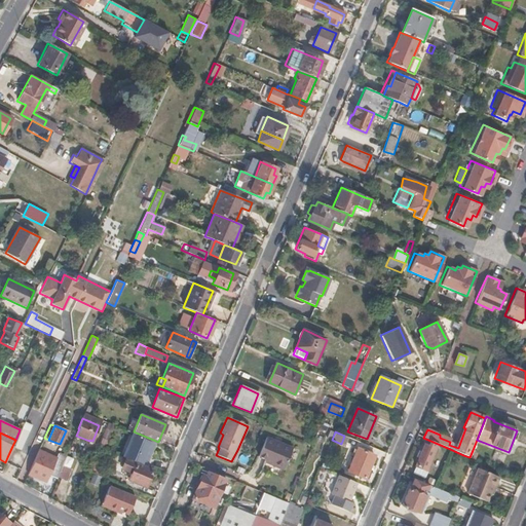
[(19,449),(26,436),(19,433),(15,440),(12,446),(19,449)]
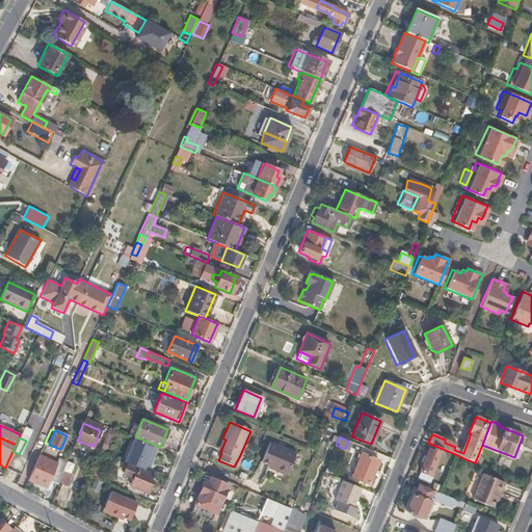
[(151,453),(154,446),(134,437),(124,461),(126,462),(147,471),(153,454),(151,453)]
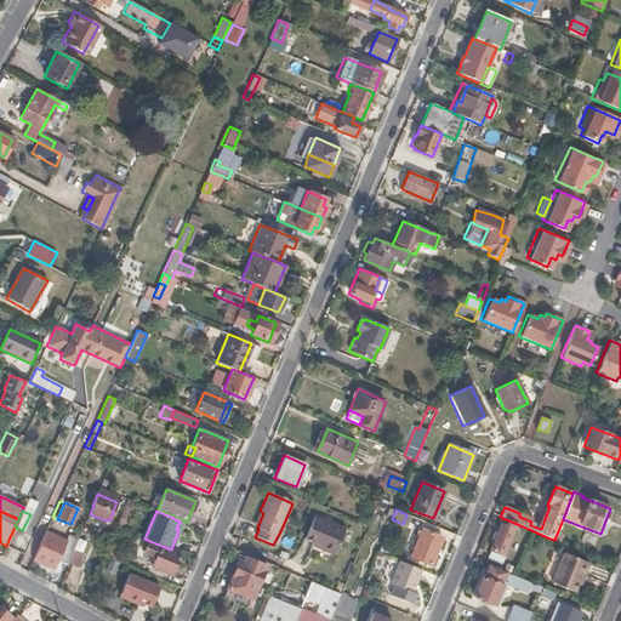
[(257,528),(263,513),(260,511),(254,527),(257,528)]
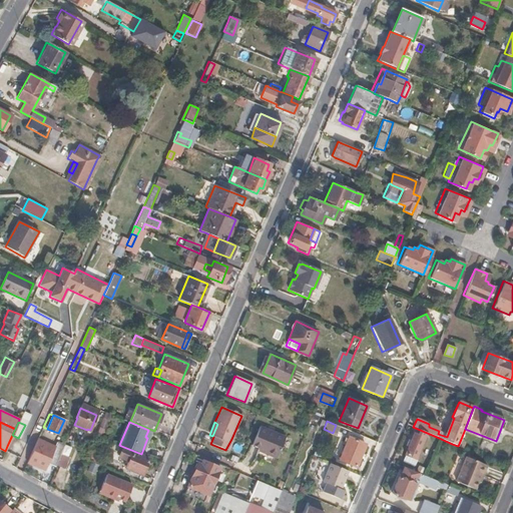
[(275,460),(285,438),(259,427),(250,446),(259,450),(265,452),(264,455),(275,460)]
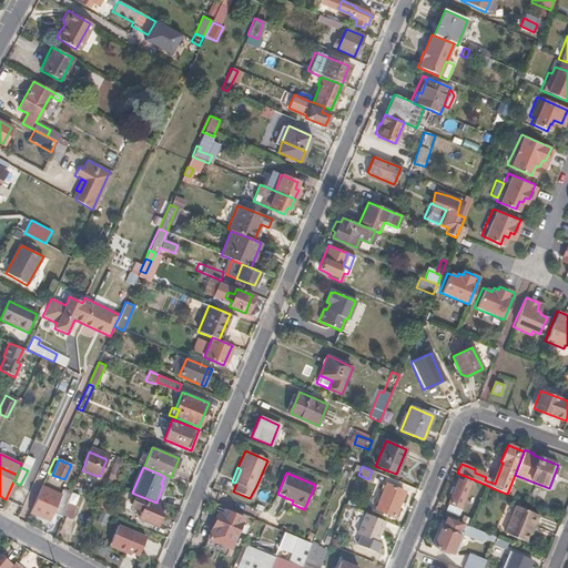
[(48,488),(51,483),(44,479),(41,487),(48,489),(48,488)]
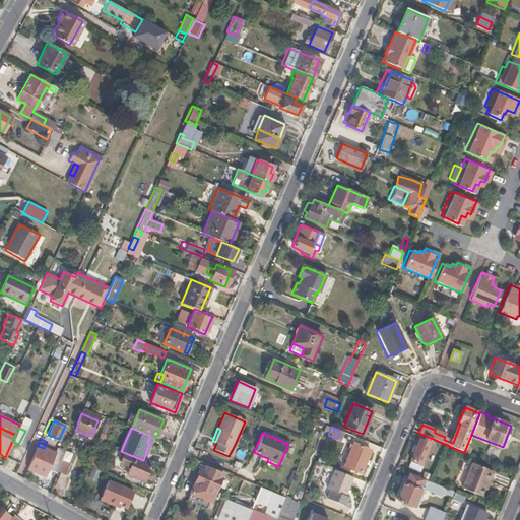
[(421,465),(430,444),(419,439),(410,460),(421,465)]
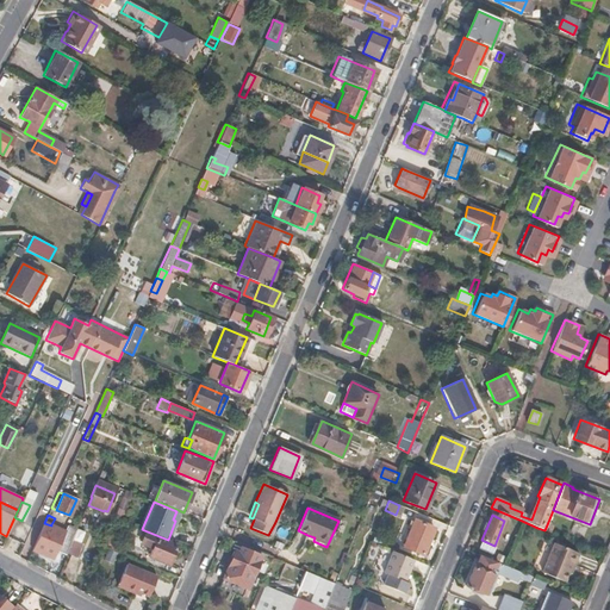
[(424,554),(434,530),(433,527),(414,520),(403,547),(418,553),(422,554),(424,554)]
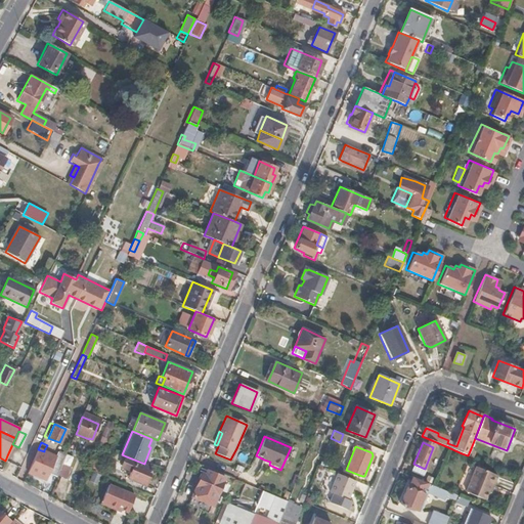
[(44,451),(38,449),(36,453),(52,461),(54,455),(44,450),(44,451)]
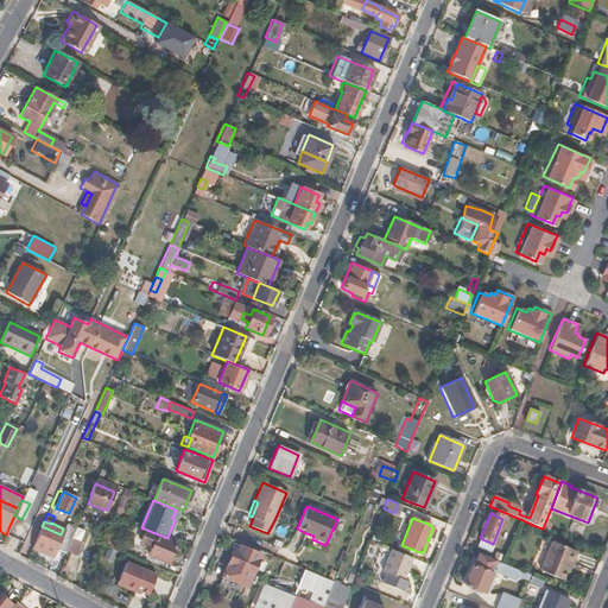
[(70,542),(73,537),(76,529),(65,524),(63,529),(61,534),(59,538),(40,530),(35,544),(52,552),(55,548),(65,553),(67,552),(70,542)]
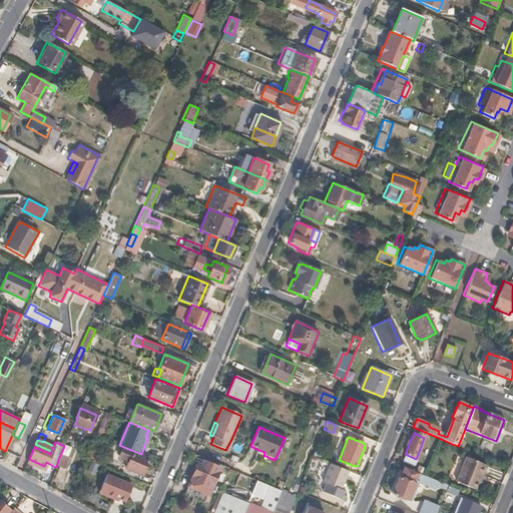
[(51,451),(35,444),(34,447),(50,454),(51,451)]
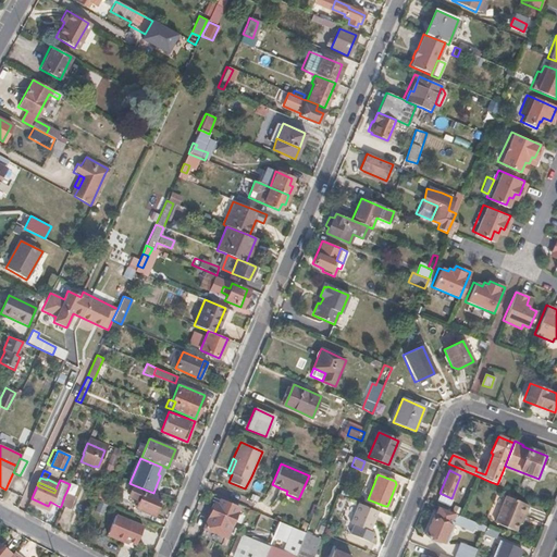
[(153,516),(161,499),(138,490),(134,498),(138,500),(135,507),(153,516)]
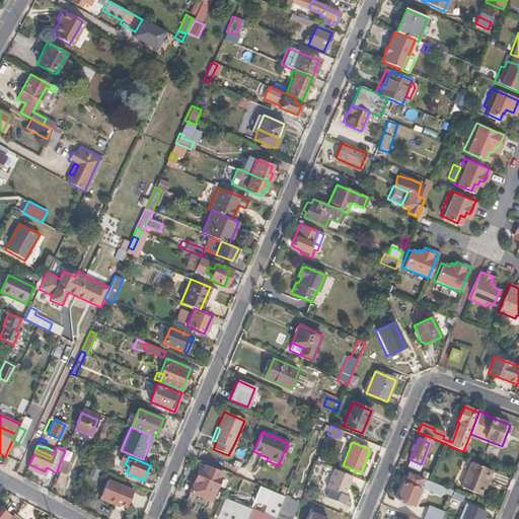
[(66,475),(71,462),(62,458),(60,462),(57,471),(66,475)]
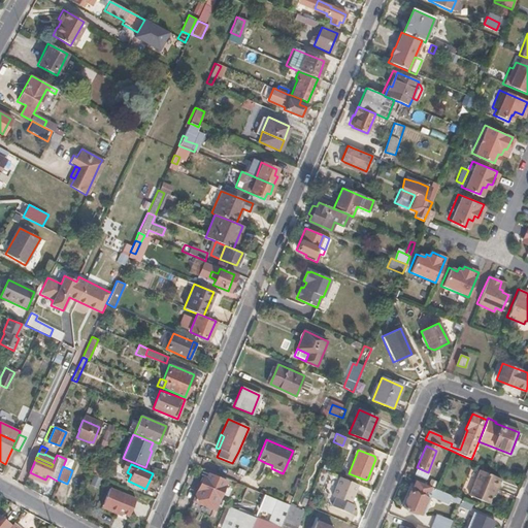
[(496,490),(501,479),(481,470),(477,476),(469,496),(471,496),(488,504),(493,494),(492,494),(494,490),(496,490)]
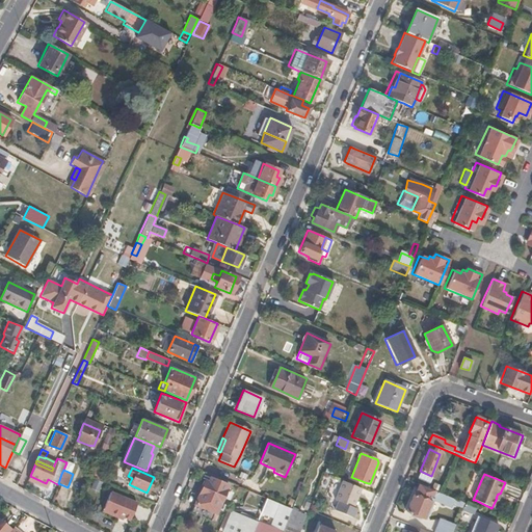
[(230,493),(224,490),(227,485),(209,478),(205,486),(203,485),(195,503),(215,512),(222,497),(228,499),(230,493)]
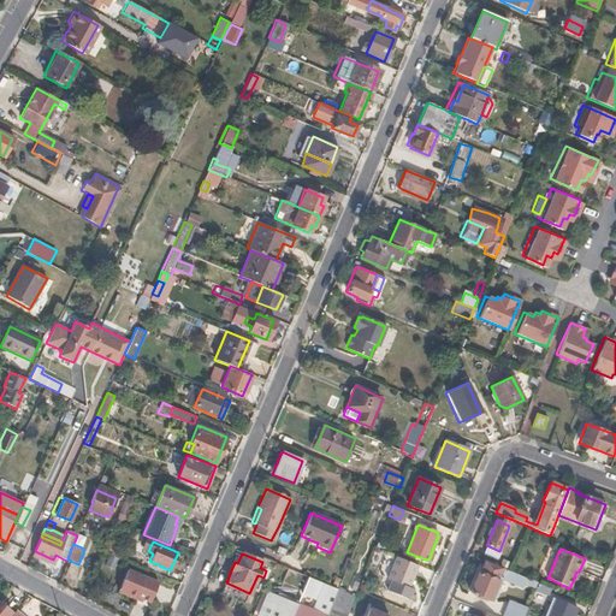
[(409,588),(418,566),(396,557),(386,579),(409,588)]
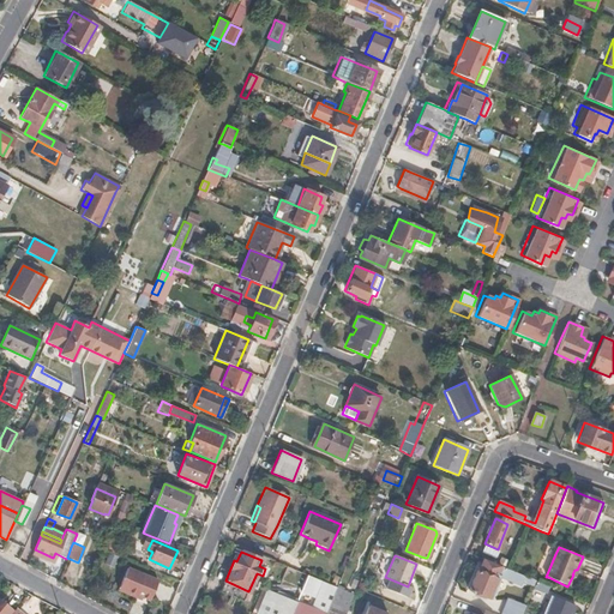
[(494,582),(495,579),(500,566),(483,559),(477,571),(476,571),(469,590),(487,599),(491,591),(493,593),(497,584),(494,582)]
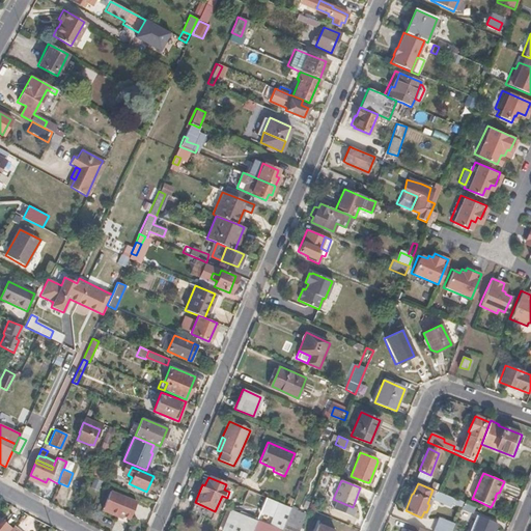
[(128,516),(135,501),(109,490),(101,508),(116,514),(117,512),(128,516)]
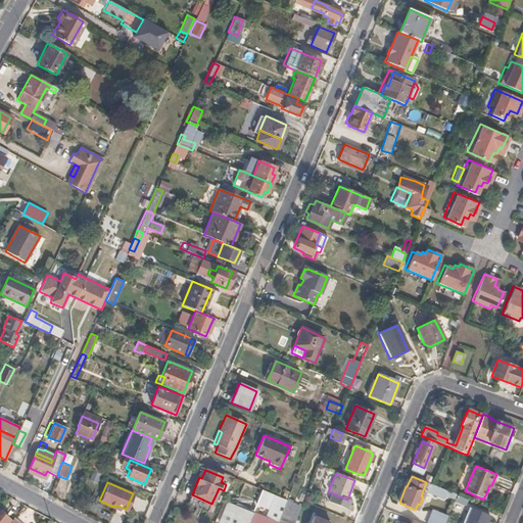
[(431,484),(430,484),(426,492),(443,500),(444,496),(455,501),(457,495),(431,484)]
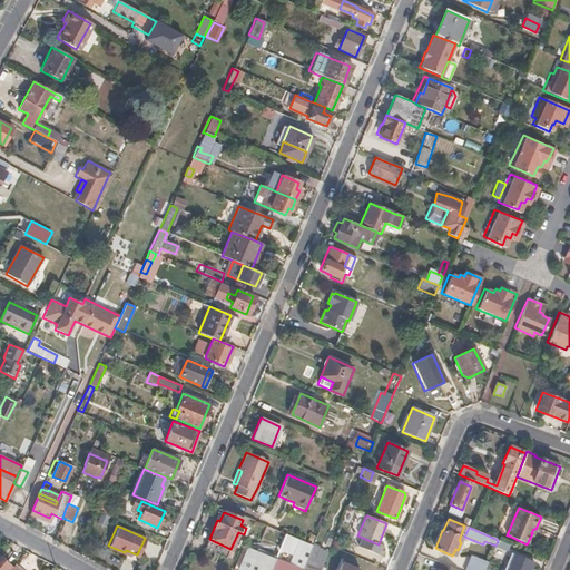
[(310,552),(312,546),(285,534),(276,558),(292,564),(303,568),(310,552)]
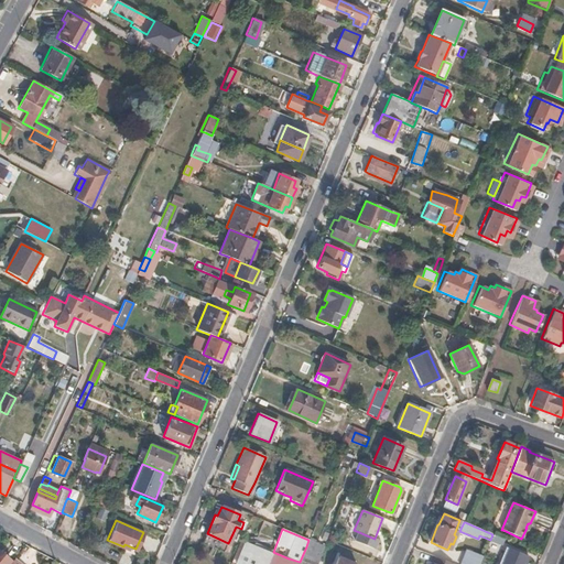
[(228,543),(207,533),(204,542),(225,551),(228,543)]
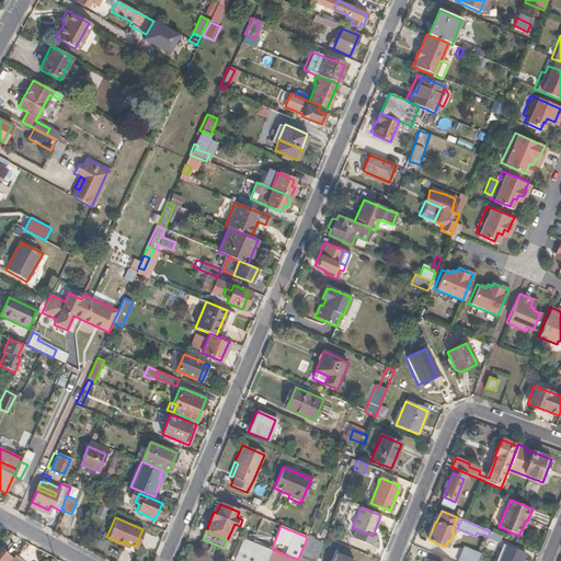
[(499,542),(501,536),(490,531),(488,537),(499,542)]
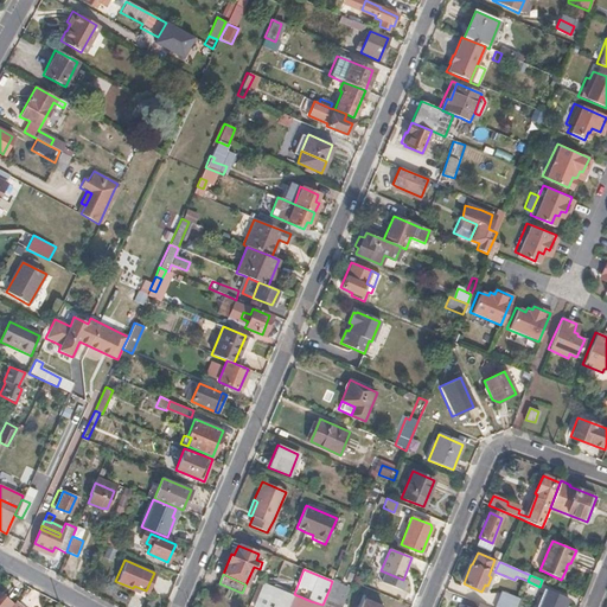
[(287,606),(294,594),(272,585),(269,588),(261,585),(253,606),(254,606),(287,606)]
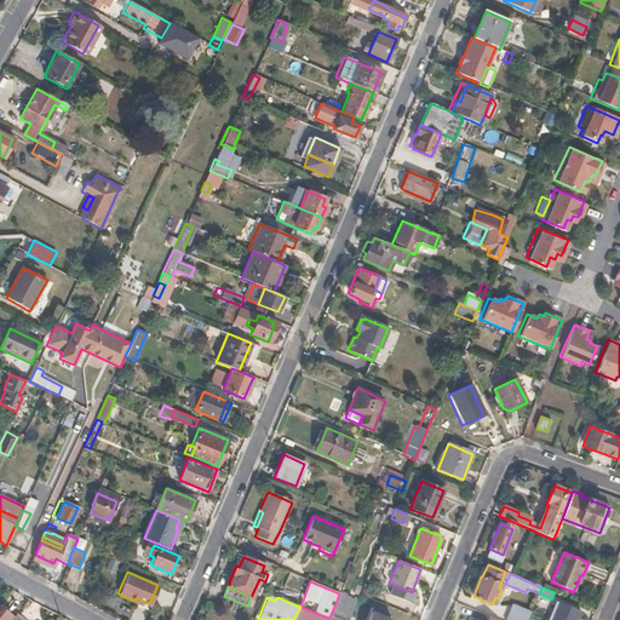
[(348,619),(351,614),(354,608),(337,601),(329,618),(333,619),(348,619)]
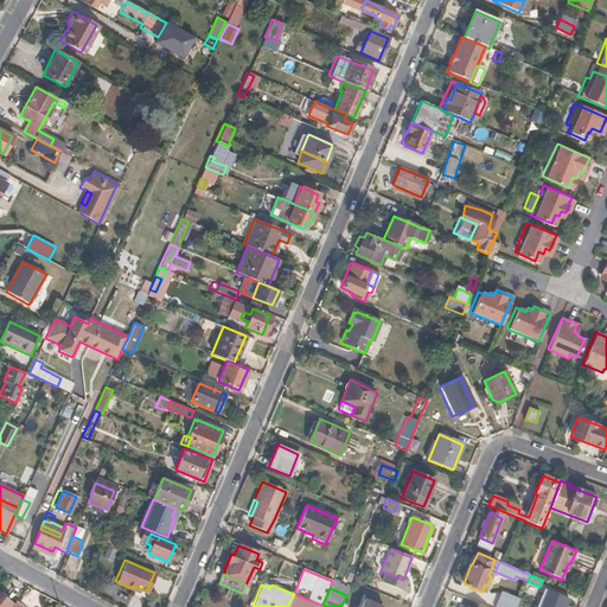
[(563,606),(567,599),(548,592),(541,606),(563,606)]
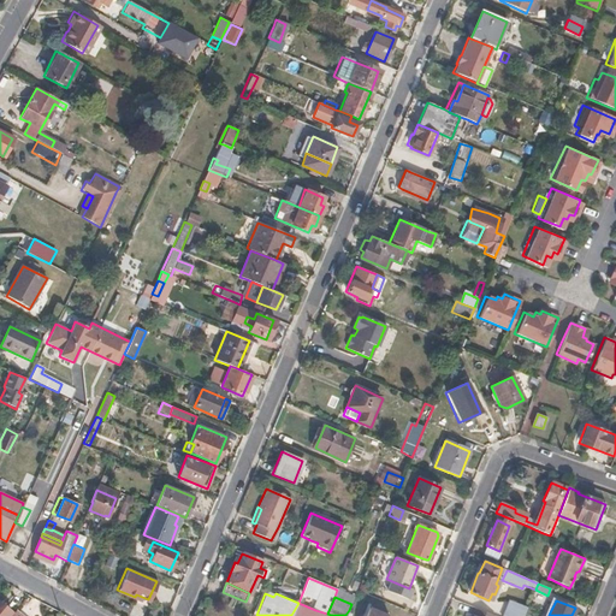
[(0,615),(6,615),(11,611),(0,602),(0,615)]
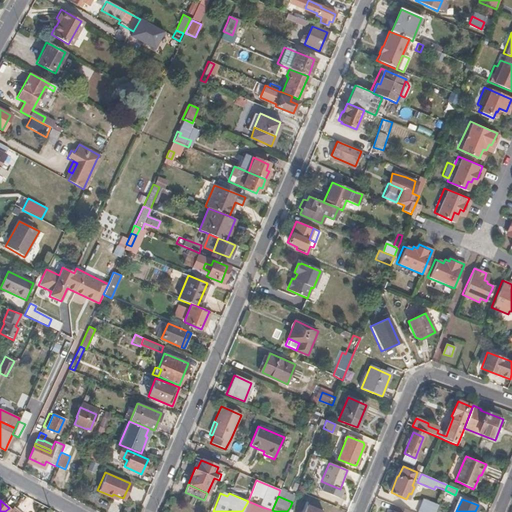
[(271,511),(272,510),(262,507),(248,501),(242,511),(271,511)]
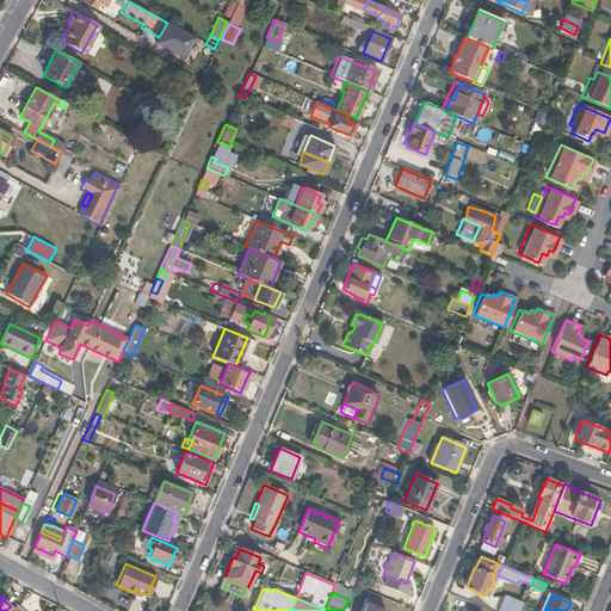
[(519,610),(523,605),(505,598),(499,610),(519,610)]
